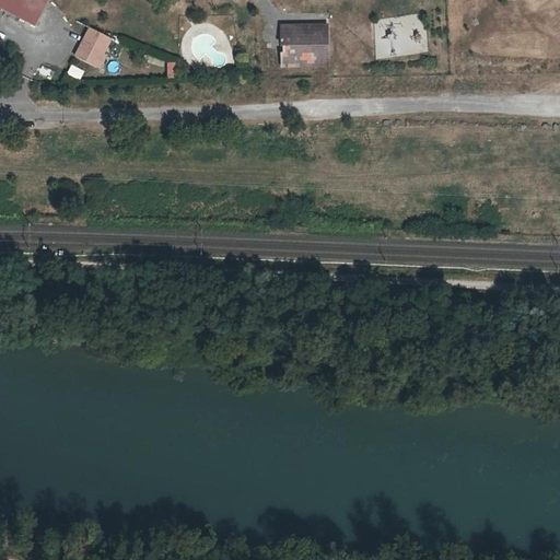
[(47,0),(0,0),(0,21),(27,36),(47,0)]
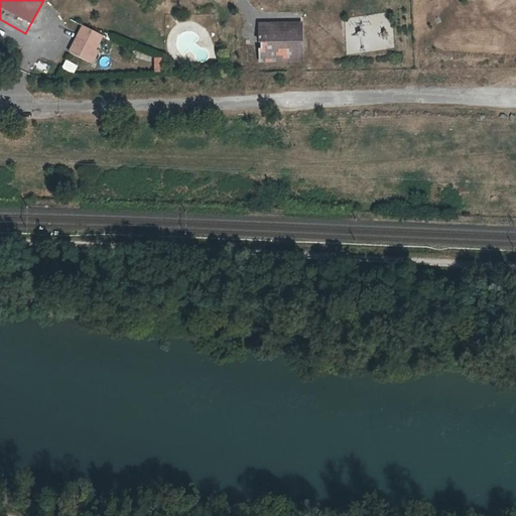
[(303,22),(259,24),(259,62),(305,62),(303,22)]
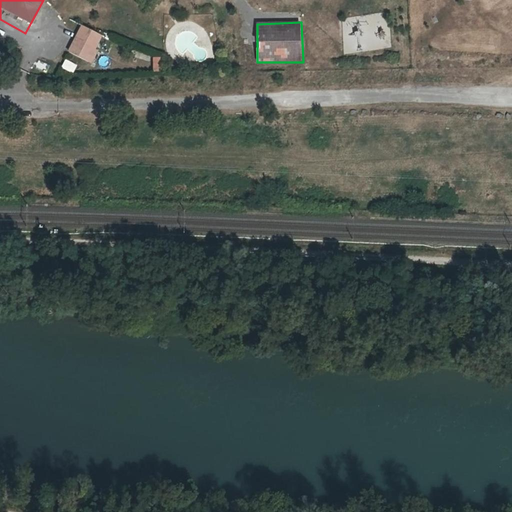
[(101,36),(84,26),(71,50),(93,63),(100,51),(95,48),(101,36)]
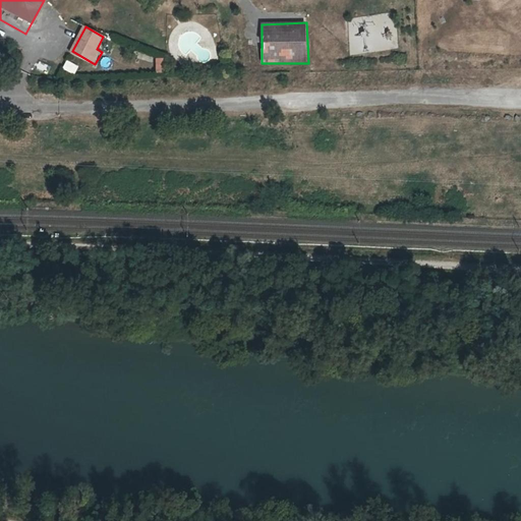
[(165,71),(164,57),(154,57),(155,72),(165,71)]
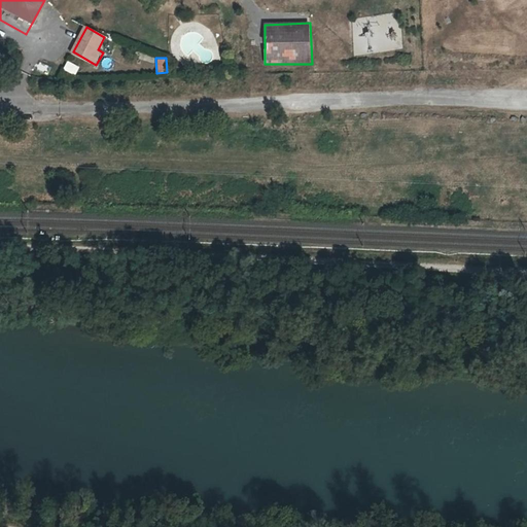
[(63,67),(74,73),(78,66),(66,60),(63,67)]
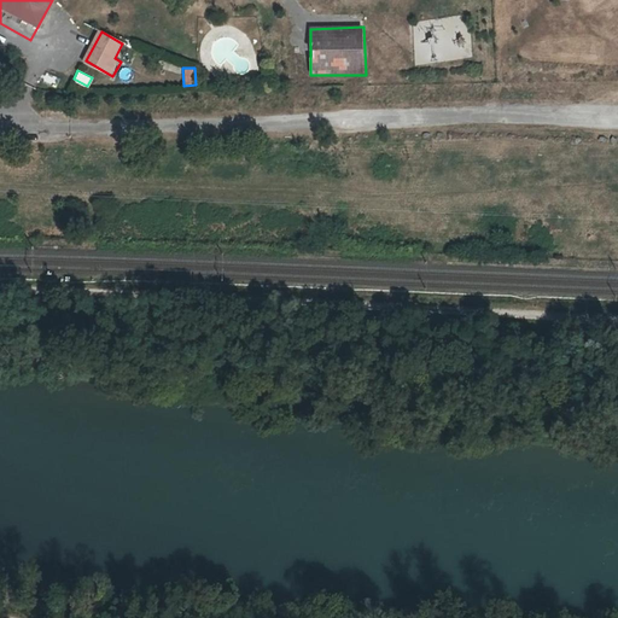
All buildings are outlined.
